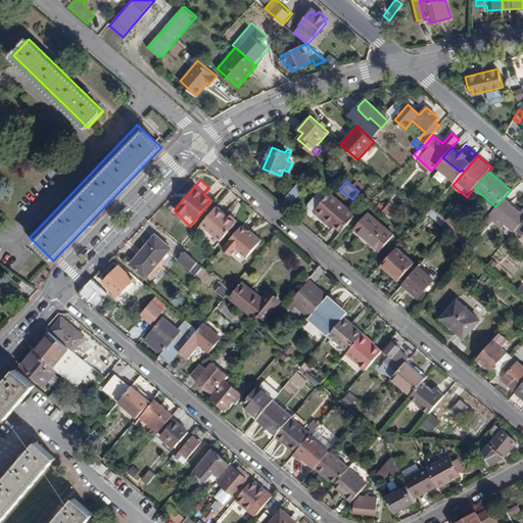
[(293,201),(303,190),(297,184),(287,195),(293,201)]
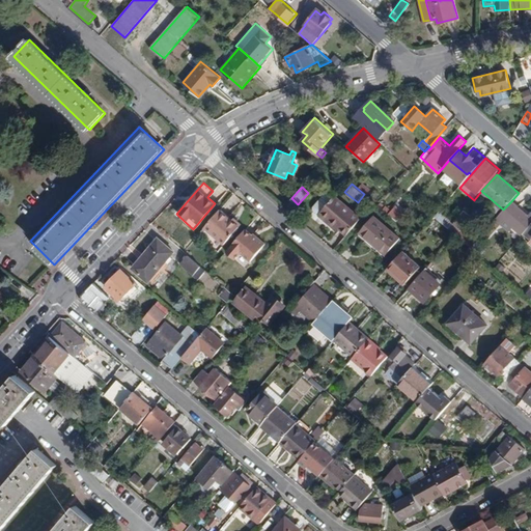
[(326,198),(330,201),(335,196),(329,191),(326,191),(323,195),(327,197),(326,198)]
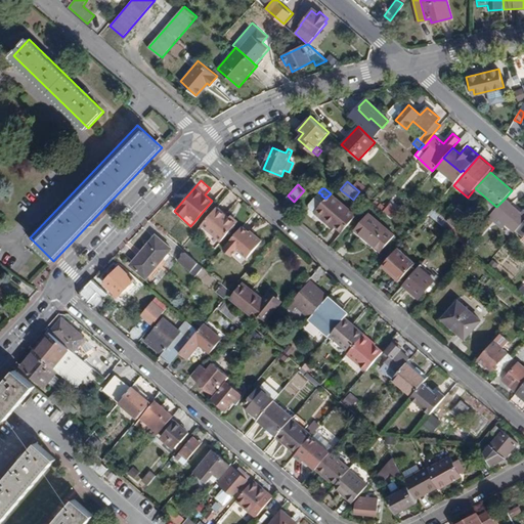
[(343,230),(356,214),(331,192),(331,193),(325,199),(321,195),(322,194),(318,192),(316,192),(314,194),(316,195),(309,204),(308,204),(308,207),(310,207),(328,221),(330,218),(343,230)]
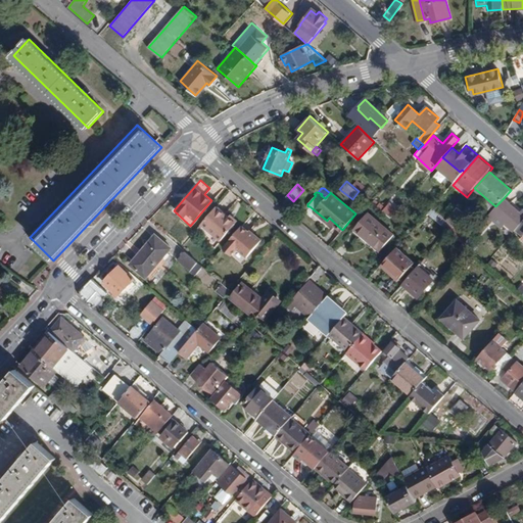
[(516,229),(522,221),(522,209),(522,210),(521,212),(504,198),(495,206),(489,215),(503,227),(506,223),(515,231),(516,229)]
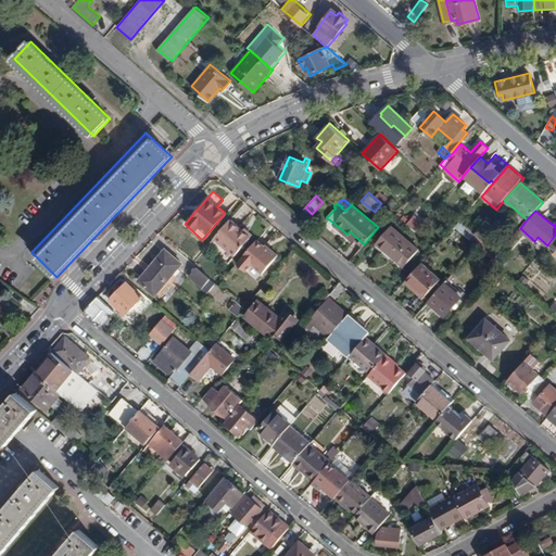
[(396,215),(416,231),(422,224),(414,216),(409,222),(399,213),(396,215)]
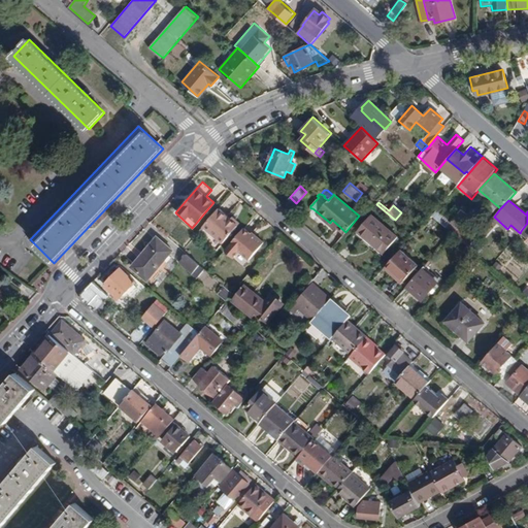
[(450,224),(458,230),(469,218),(467,216),(470,212),(464,207),(451,223),(450,224)]
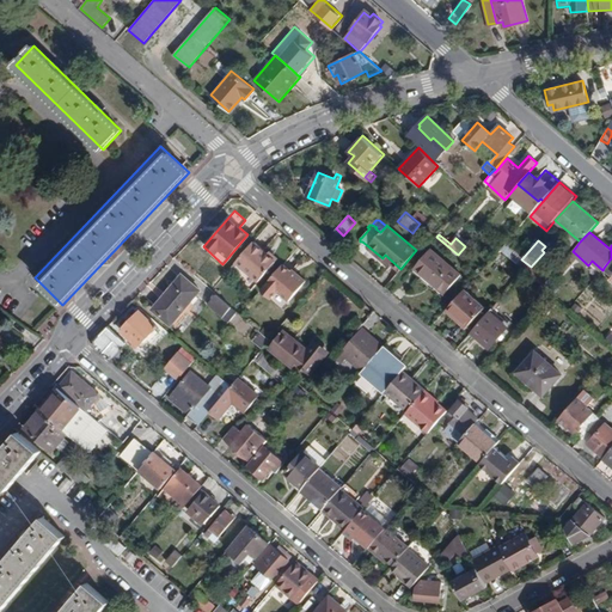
[(254,287),(275,261),(252,242),(230,267),(254,287)]
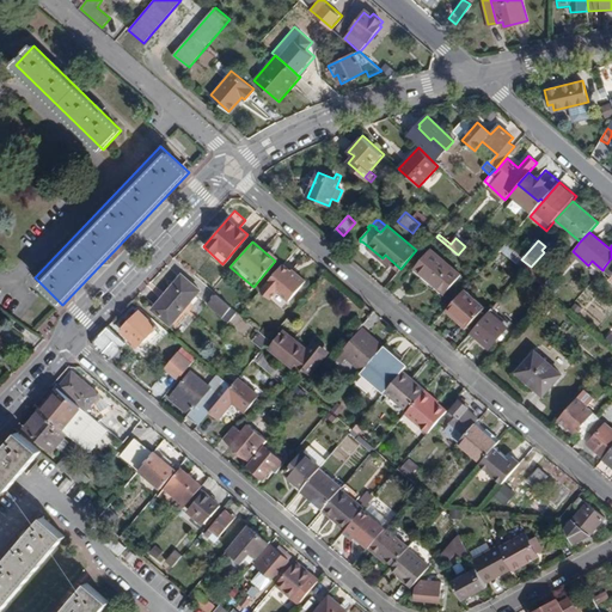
[(509,257),(514,251),(507,244),(502,250),(509,257)]
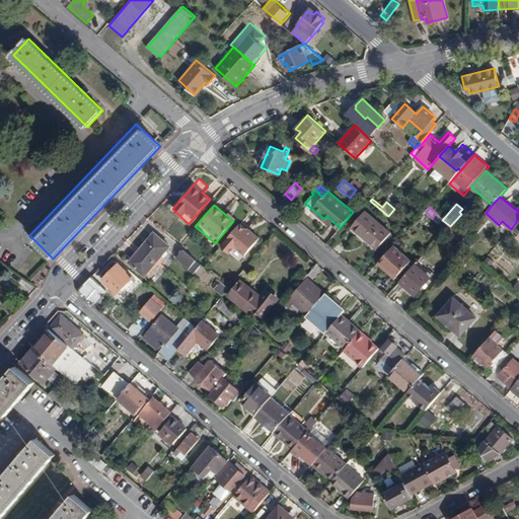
[(379,247),(392,233),(365,210),(352,227),(365,238),(366,237),(379,247)]
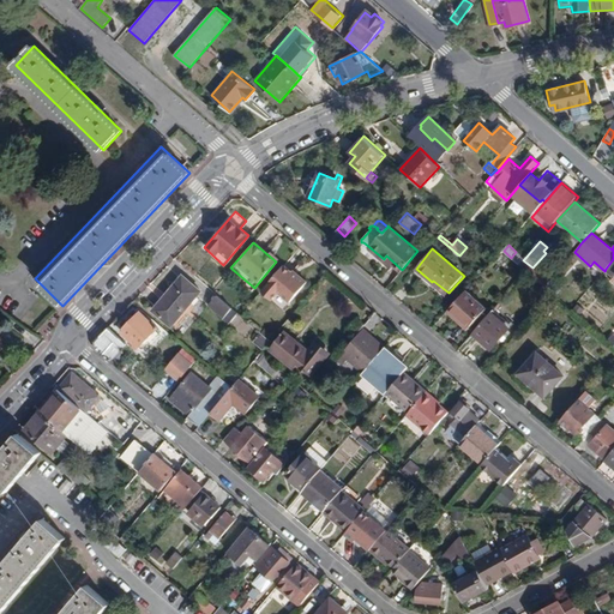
[(499,257),(505,262),(509,257),(503,252),(499,257)]
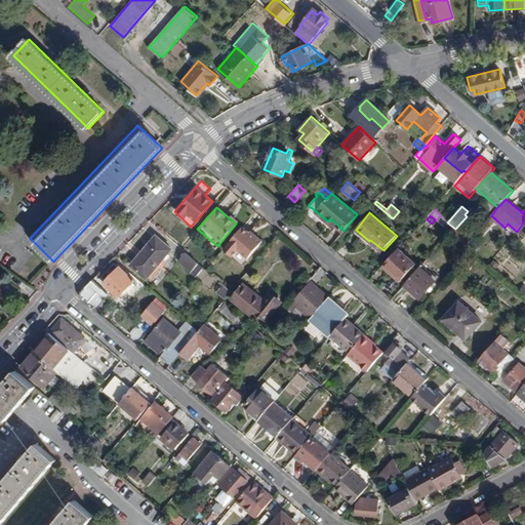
[(444,226),(447,223),(448,221),(441,215),(437,220),(444,226)]
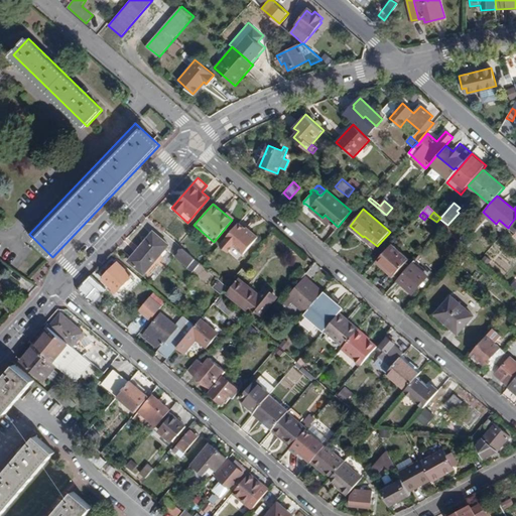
[(229,252),(238,260),(258,237),(250,230),(249,232),(245,229),(238,223),(226,238),(234,245),(229,252)]
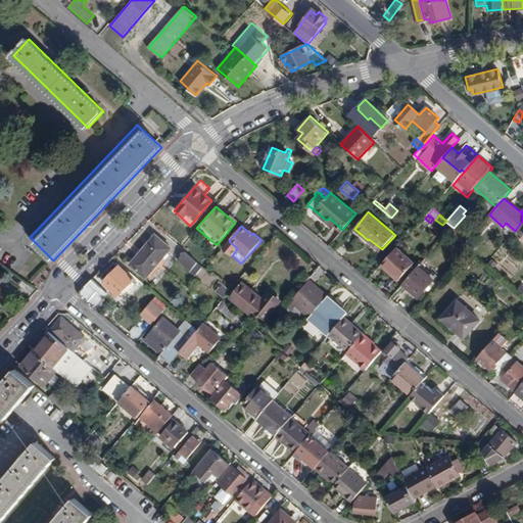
[(131,264),(146,277),(172,248),(156,235),(131,264)]
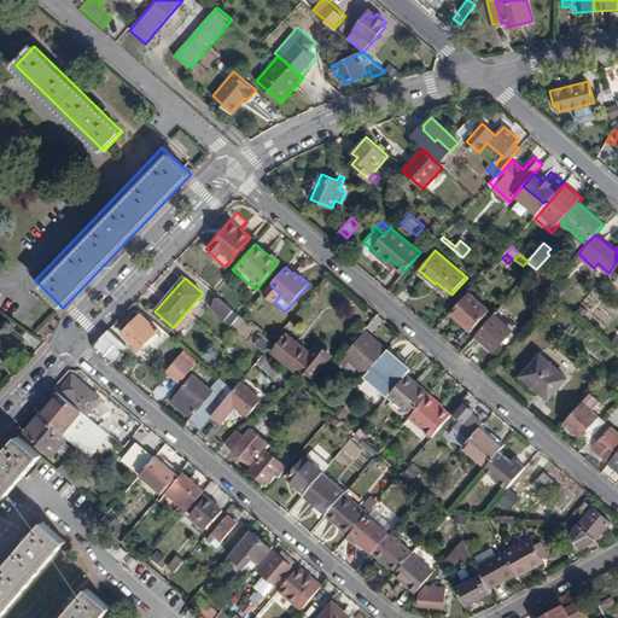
[(452,313),(472,331),(490,309),(471,291),(452,313)]
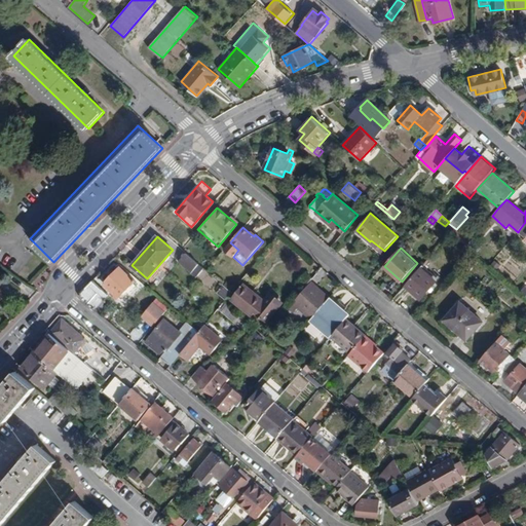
[(192,272),(199,265),(186,254),(179,261),(192,272)]
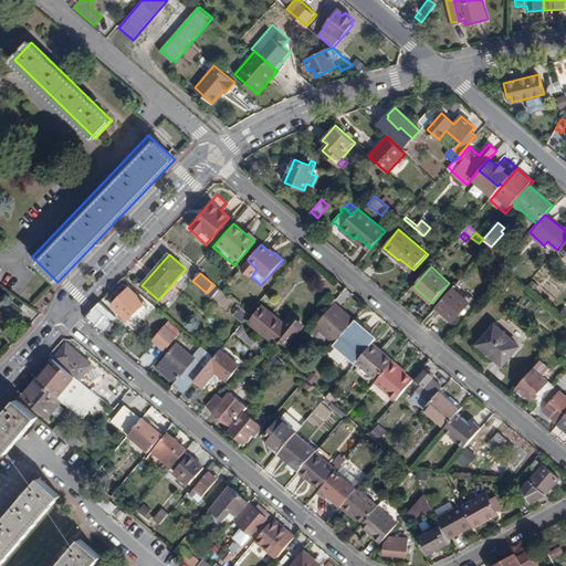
[(113,305),(127,321),(144,303),(129,289),(113,305)]
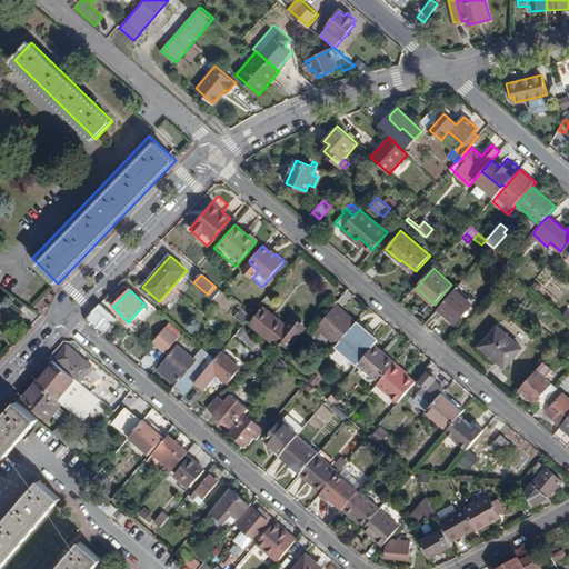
[(439,309),(457,325),(473,305),(456,290),(439,309)]
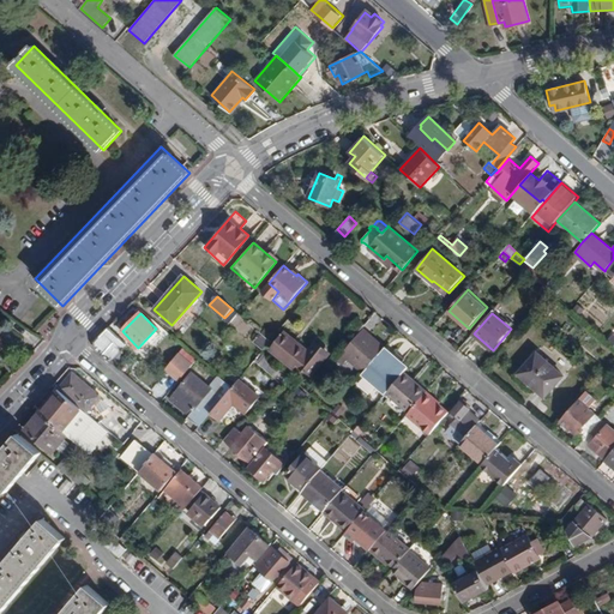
[(349,331),(356,337),(362,329),(366,325),(359,319),(349,331)]
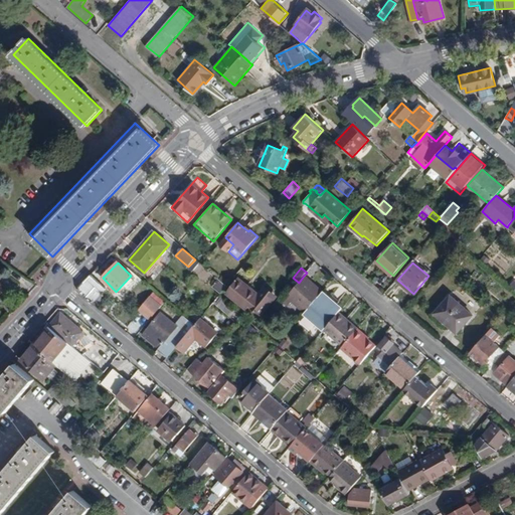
[(80,293),(93,303),(106,289),(91,274),(79,286),(80,293)]
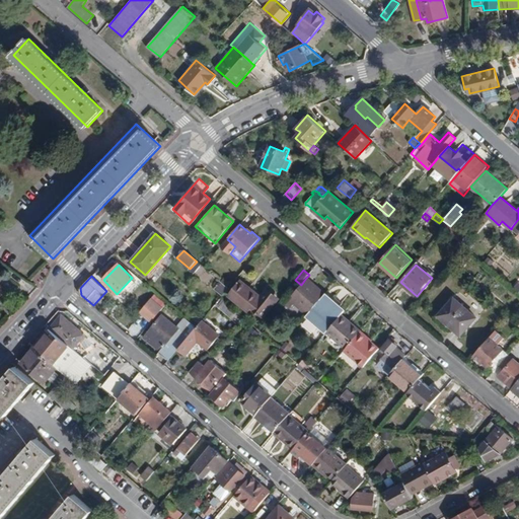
[(308,313),(324,294),(306,278),(301,285),(286,303),(291,307),(295,302),(308,313)]
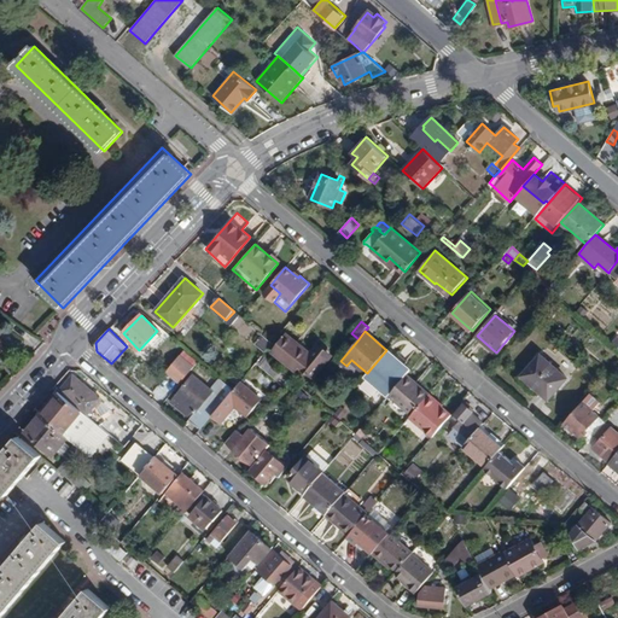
[(295,371),(299,366),(310,353),(287,334),(272,353),(295,371)]
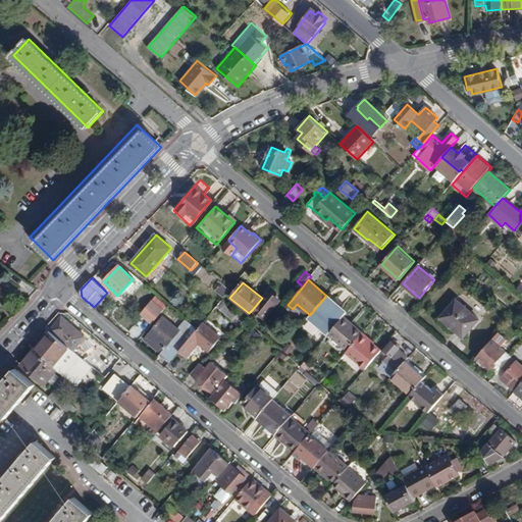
[(220,284),(216,292),(224,295),(227,288),(220,284)]
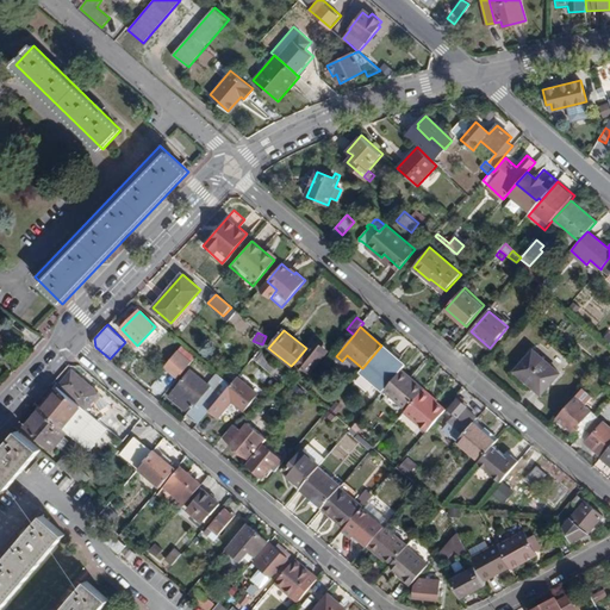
[(296,361),(310,373),(327,353),(312,342),(306,348),(296,361)]
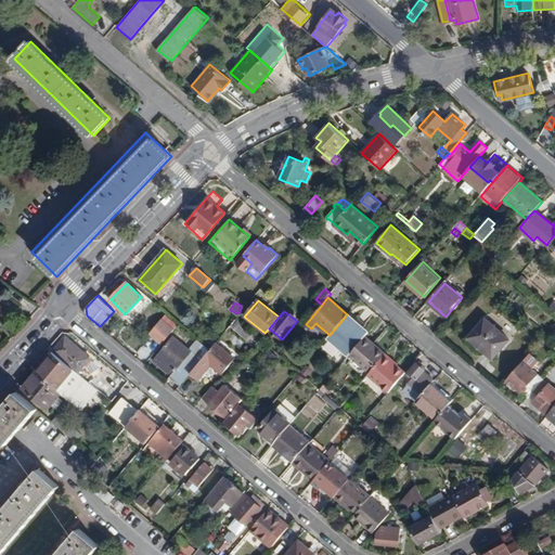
[(146,333),(159,344),(178,324),(165,313),(146,333)]
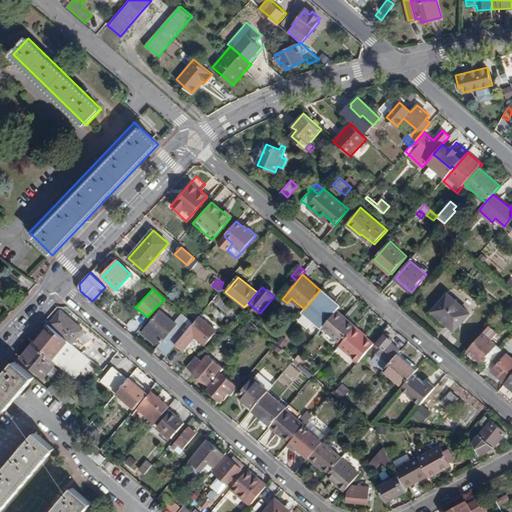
[(322,327),(337,310),(340,306),(320,290),(304,309),(302,311),(322,327)]
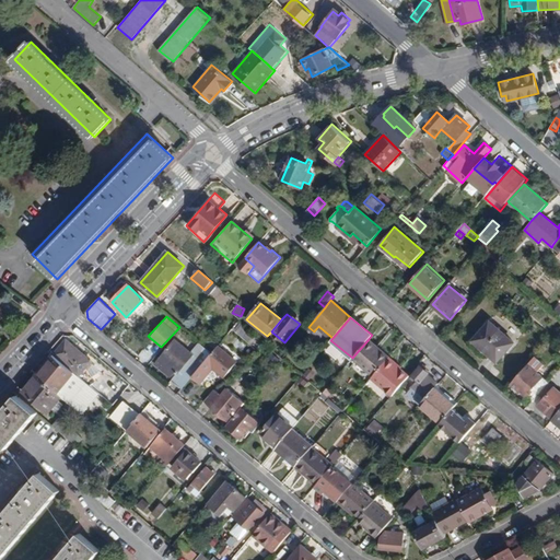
[(232,328),(236,331),(243,324),(238,321),(232,328)]
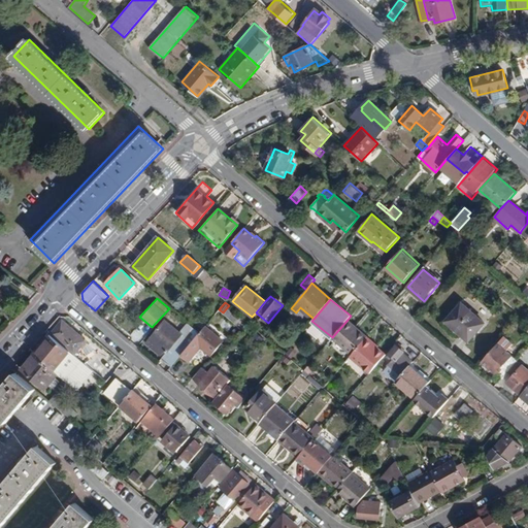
[(469,340),(485,322),(462,302),(449,318),(458,326),(456,329),(469,340)]
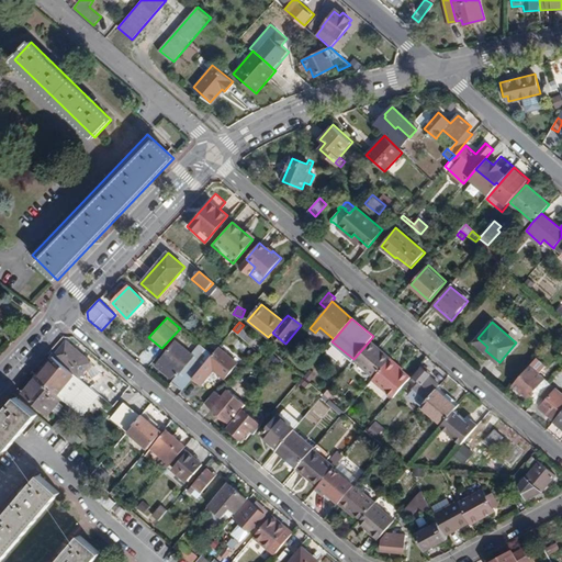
[(251,345),(258,337),(244,325),(237,333),(251,345)]
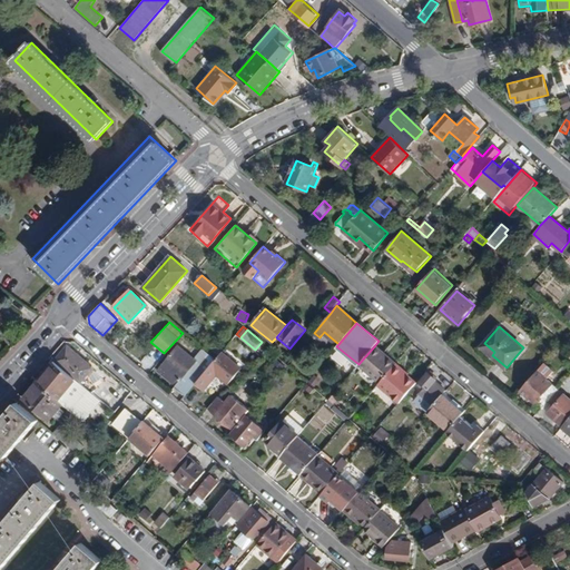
[(186,395),(196,383),(215,360),(204,350),(203,351),(196,344),(195,346),(189,342),(184,350),(179,346),(159,371),(176,385),(175,386),(186,395)]
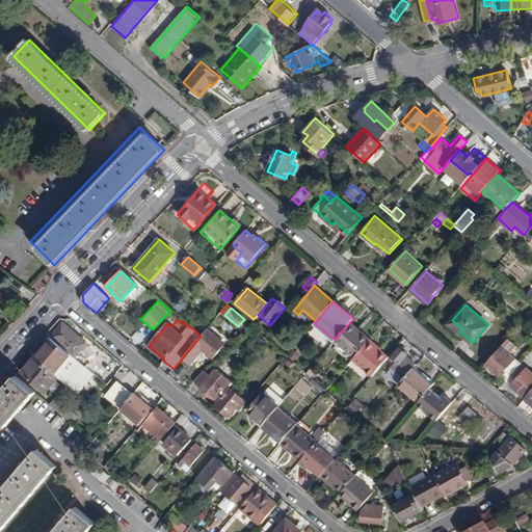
[(75,357),(87,342),(63,321),(51,337),(75,357)]
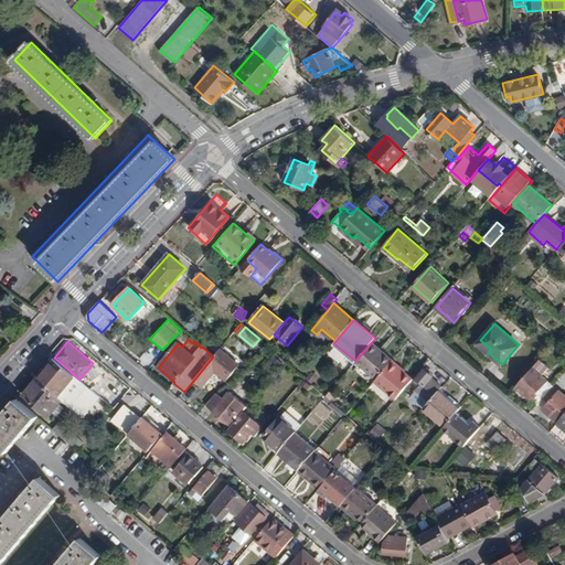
[(376,380),(390,363),(392,362),(380,351),(381,350),(372,342),(355,361),(376,380)]
